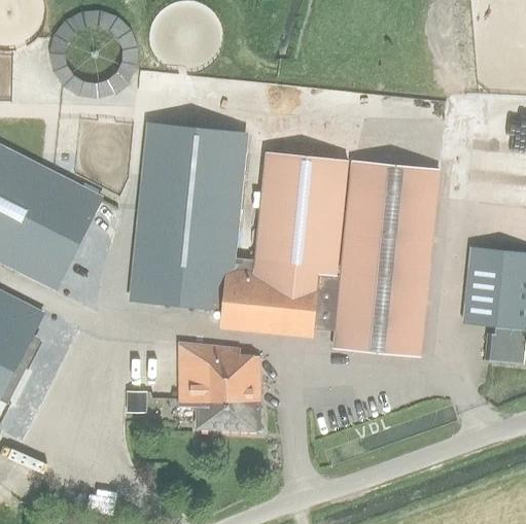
[(147,30),(74,5),(49,80),(121,105),(147,30)]
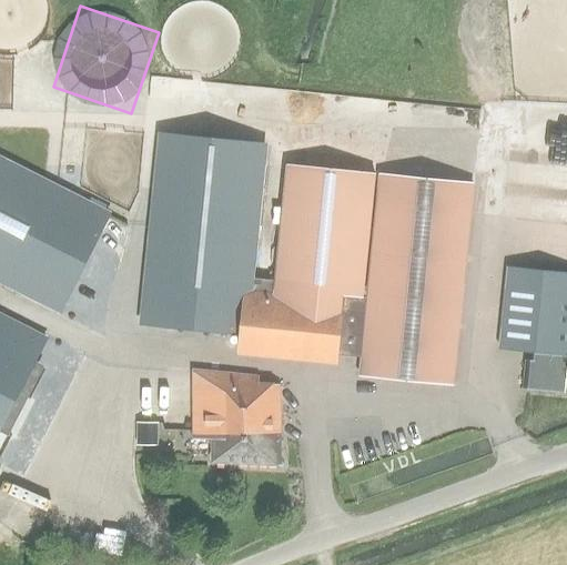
[(454,381),(474,182),(380,173),(367,280),(364,279),(376,172),(287,163),(275,278),(249,275),(262,141),(165,132),(147,321),(241,330),(240,346),(336,356),(337,351),(362,354),(360,371),(454,381)]
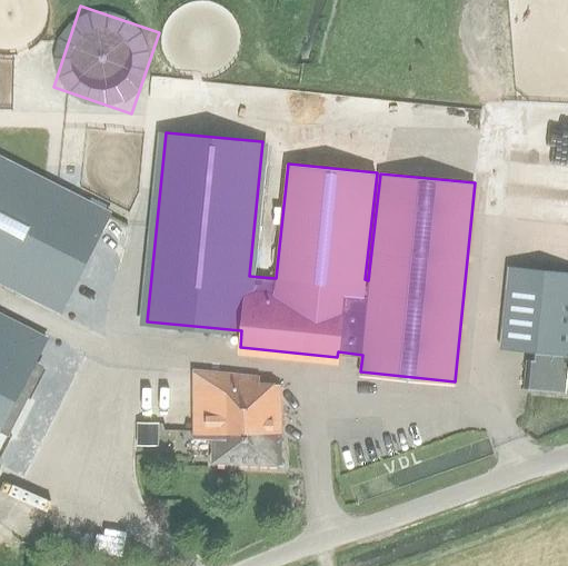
[(59,306),(107,212),(56,186),(0,158),(0,275),(8,279),(59,306)]
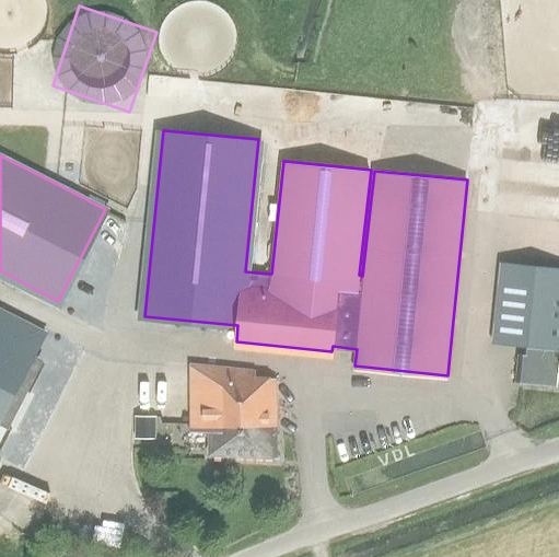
[(555,220),(556,204),(517,201),(516,218),(555,220)]
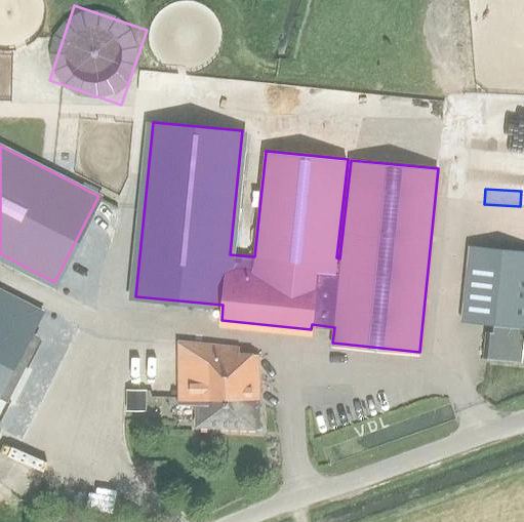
[(490,330),(488,357),(523,360),(523,249),(472,244),(465,315),(495,318),(494,330),(490,330)]
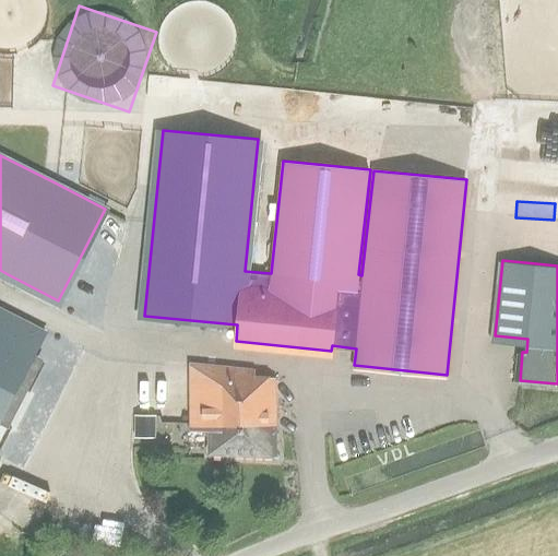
[(0,421),(46,332),(0,308),(0,421)]
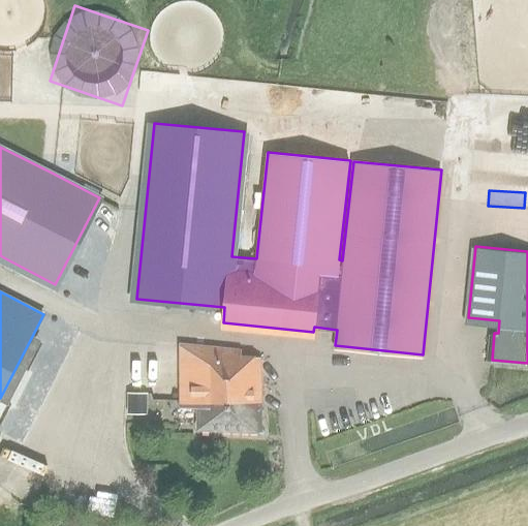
[(196,430),(262,431),(261,354),(242,353),(242,347),(180,341),(179,407),(196,407),(196,430)]
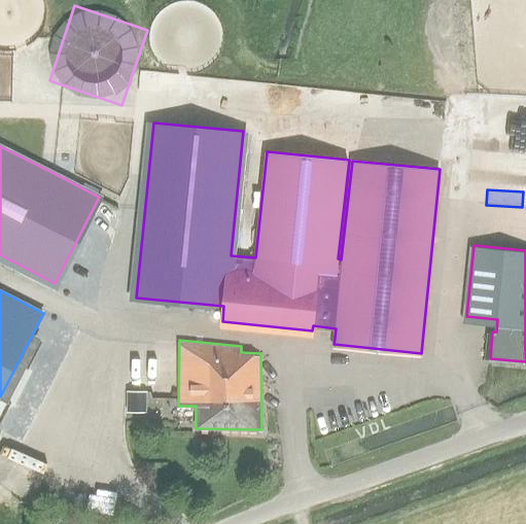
[(128,389),(128,410),(139,410),(139,389),(128,389)]
